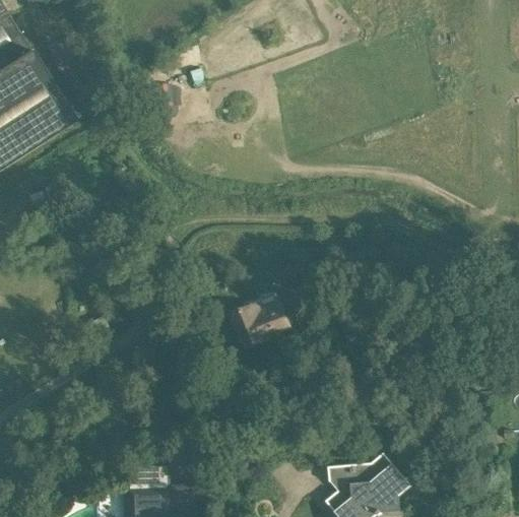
[(0,167),(75,120),(29,48),(28,49),(7,14),(8,13),(0,1),(0,167)]
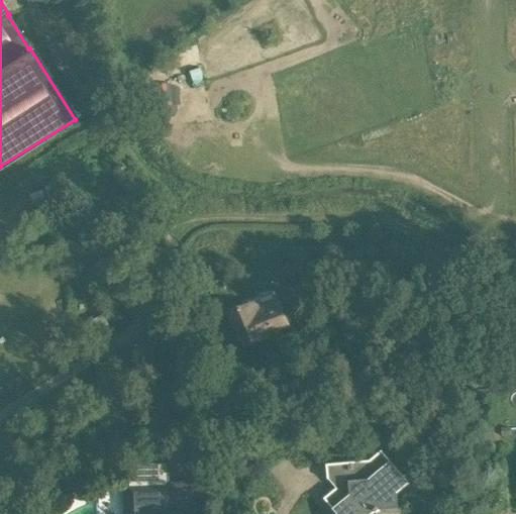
[(172,111),(172,86),(157,86),(157,111),(172,111)]
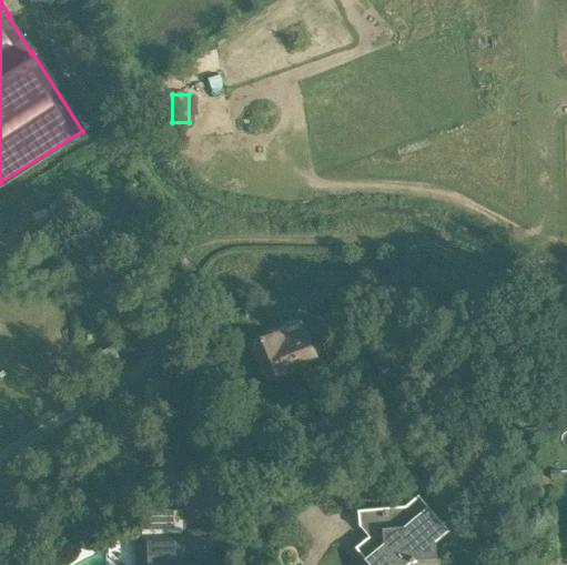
[(251,342),(265,377),(286,369),(286,367),(316,355),(304,326),(280,335),(277,331),(251,342)]
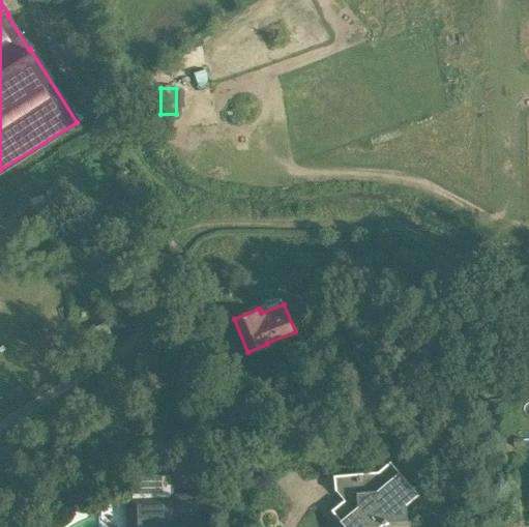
[(344,498),(331,508),(346,526),(387,526),(385,523),(388,521),(407,519),(406,503),(418,493),(389,460),(378,470),(333,474),(334,489),(343,488),(344,498)]
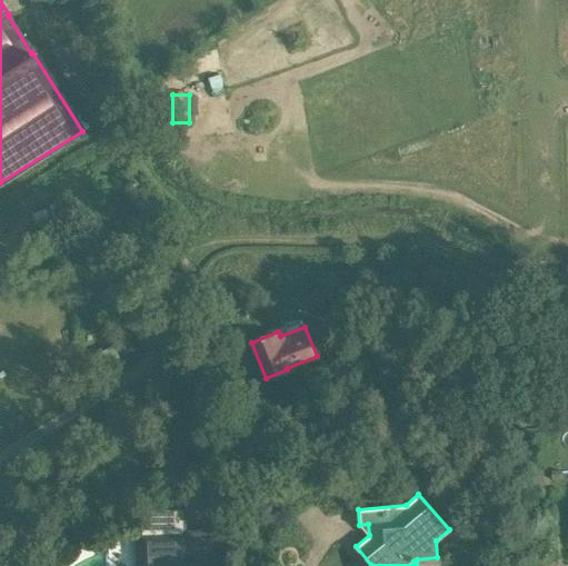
[(183,528),(180,528),(179,505),(139,505),(139,530),(136,530),(136,565),(150,565),(151,559),(170,559),(171,565),(185,565),(183,528)]
